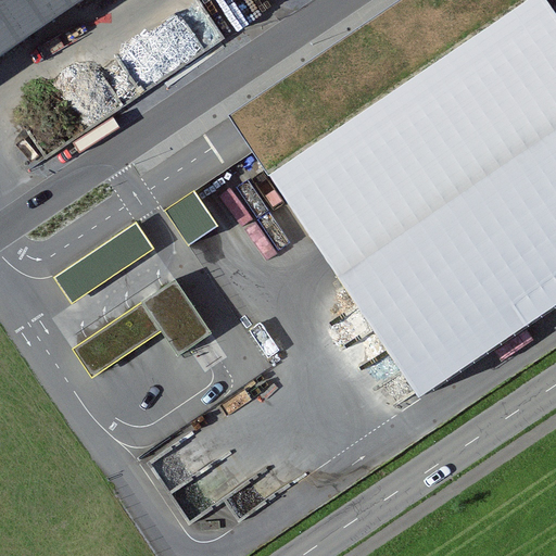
[(0,0),(0,59),(86,0),(0,0)]
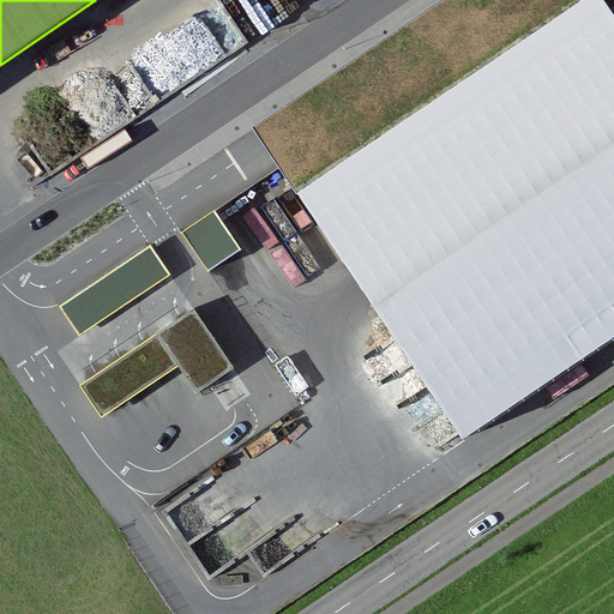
[(613,336),(613,12),(606,0),(438,0),(253,124),(463,438),(613,336)]
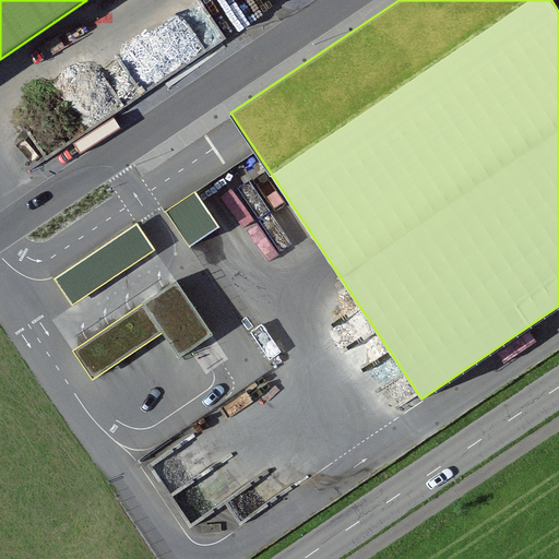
[(200,175),(169,191),(191,229),(222,213),(200,175)]
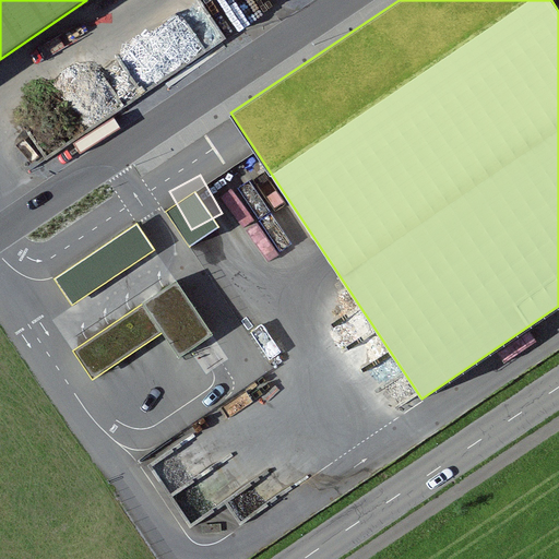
[(138,224),(56,281),(74,307),(156,251),(138,224)]
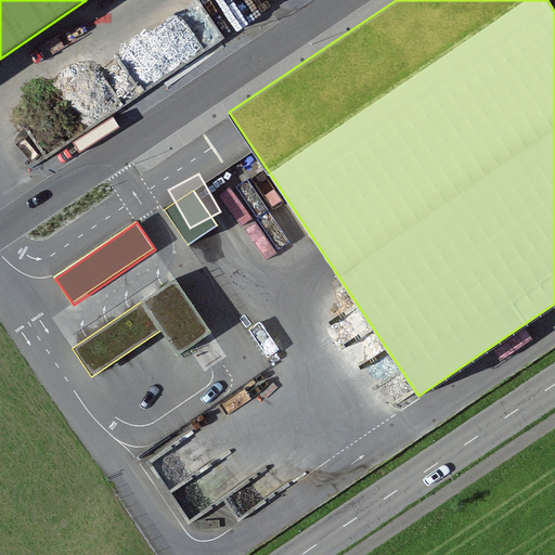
[(177,279),(143,301),(163,332),(179,355),(214,332),(177,279)]
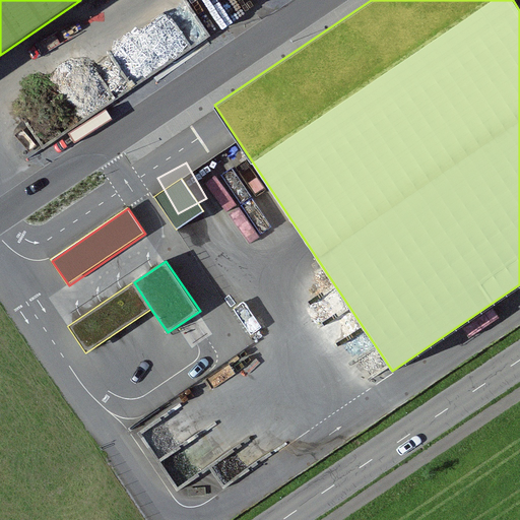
[(152,311),(134,282),(69,326),(87,354),(152,311)]
